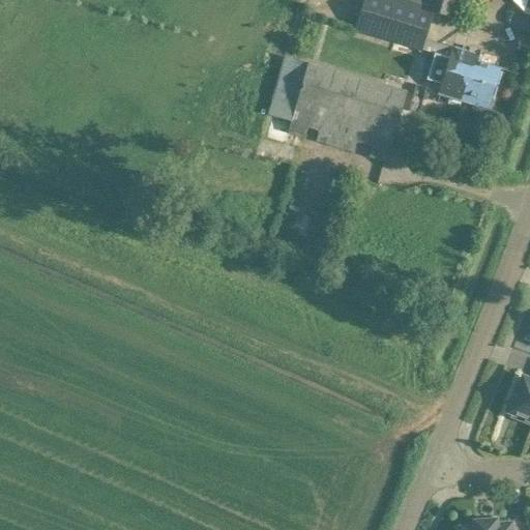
[(433,10),(399,0),(365,0),(357,32),(420,51),(421,50),(433,10)]
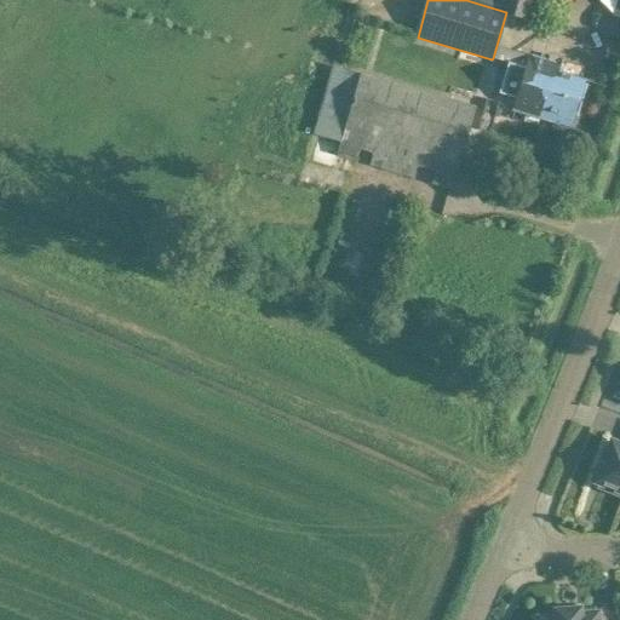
[(501,0),(499,10),(530,18),(535,0),(501,0)]
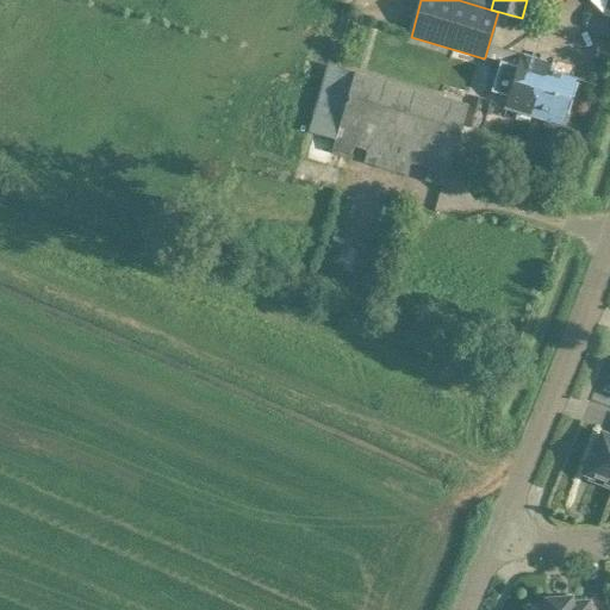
[(539,60),(522,55),(518,67),(518,69),(542,76),(531,116),(561,124),(568,98),(574,79),(570,76),(573,66),(554,60),(554,58),(540,55),(539,60)]
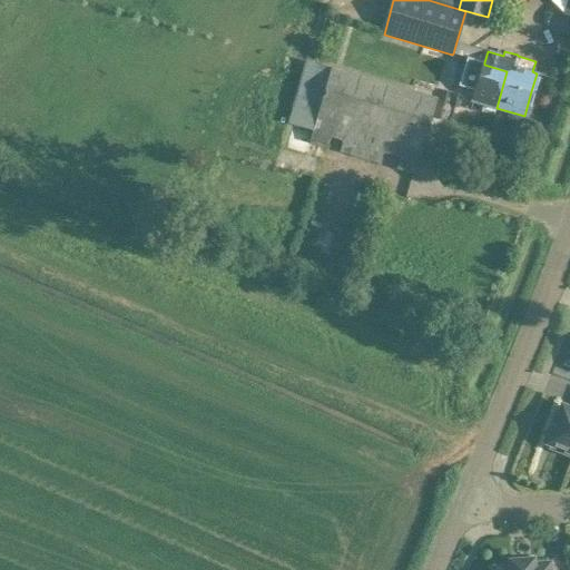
[(467,58),(459,86),(477,91),(473,101),(497,108),(507,71),(484,65),(484,62),(467,58)]
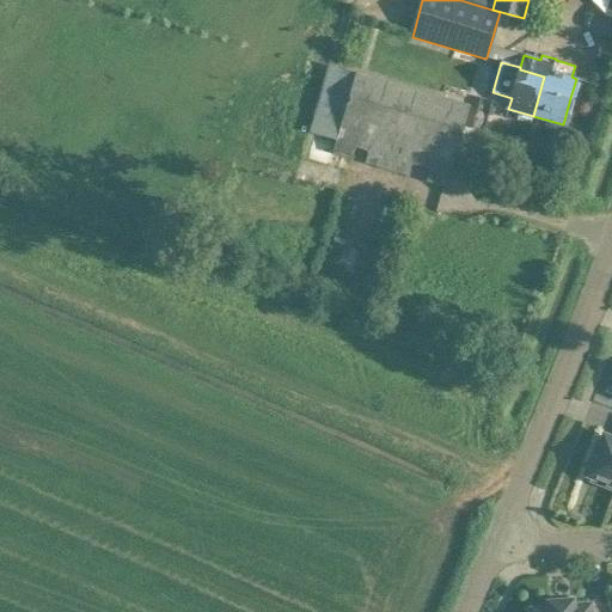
[(332,68),(314,130),(338,136),(334,152),(352,157),(354,147),(366,151),(363,163),(408,175),(410,164),(428,169),(426,179),(445,184),(467,106),(356,74),(332,68)]
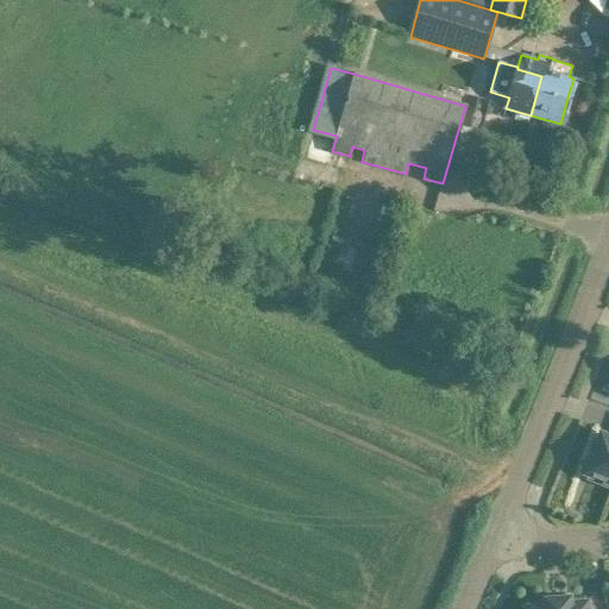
[(608,437),(601,433),(585,472),(590,473),(588,478),(607,485),(608,482),(608,481),(608,437)]
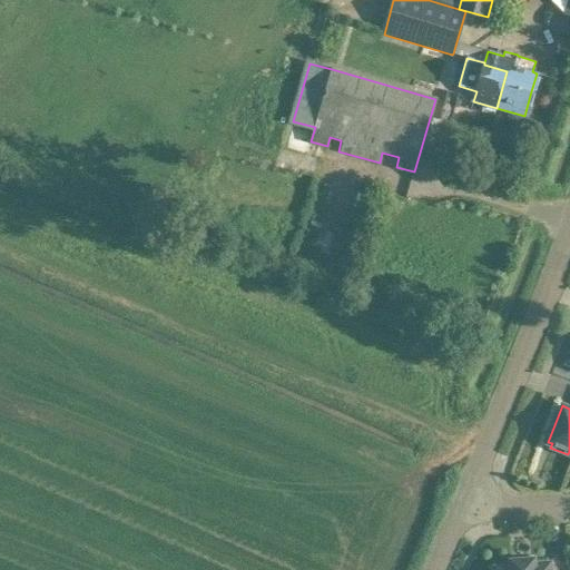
[(548,569),(548,563),(532,564),(531,559),(510,561),(511,566),(494,567),(493,569),(548,569)]
